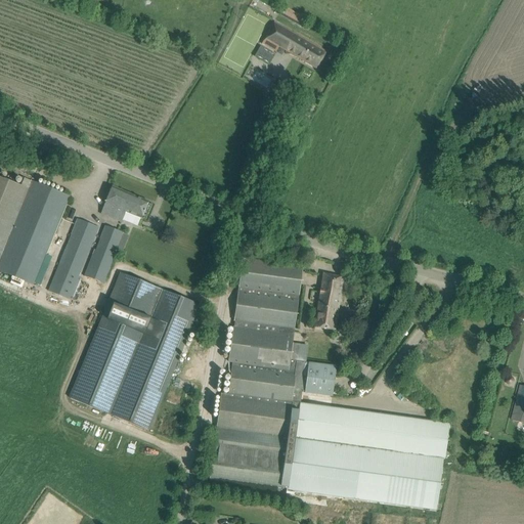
[(294,12),(284,6),(278,14),(290,20),(294,12)]
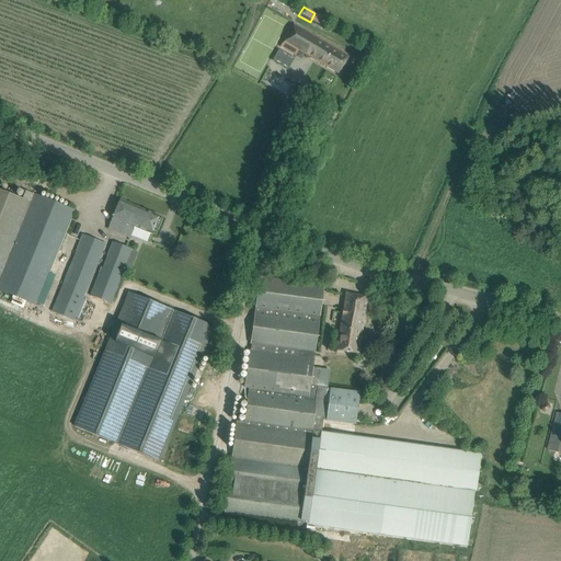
[(296,56),(298,50),(339,73),(350,56),(294,24),(281,47),(296,56)]
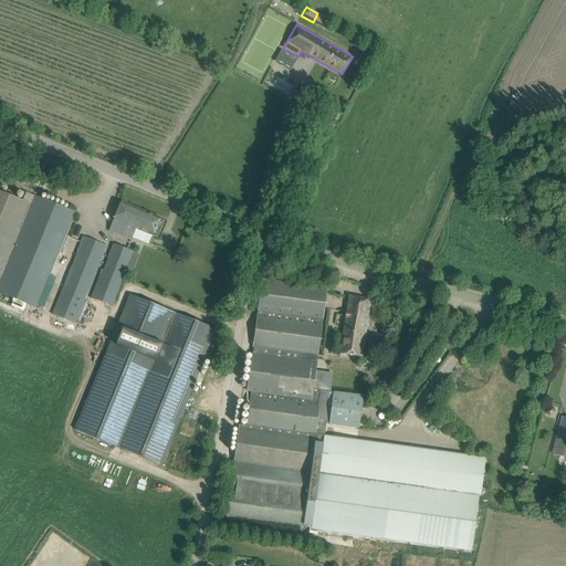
[(280,62),(287,65),(292,54),(283,51),(280,62)]
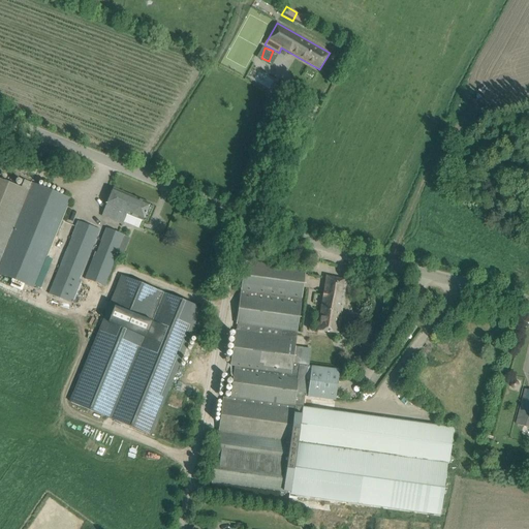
[(0,179),(0,274),(34,287),(70,198),(23,180),(20,187),(0,179)]
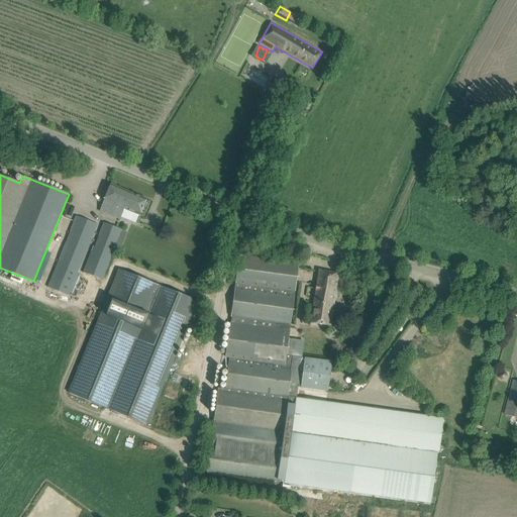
[(110,184),(99,211),(119,219),(123,210),(139,216),(146,199),(110,184)]
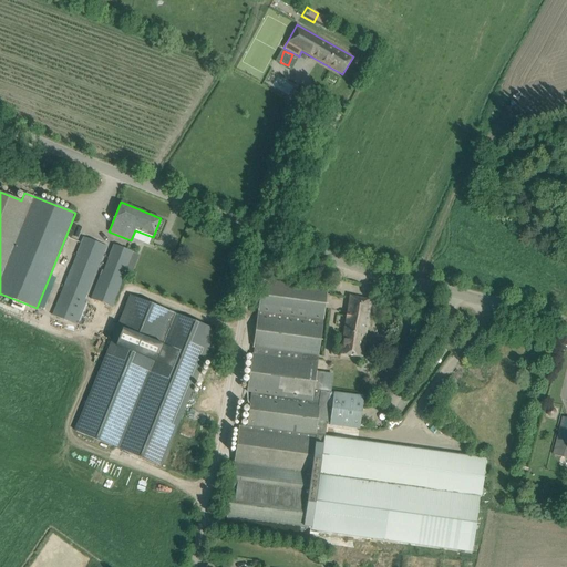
[(84,237),(52,315),(75,323),(106,246),(84,237)]
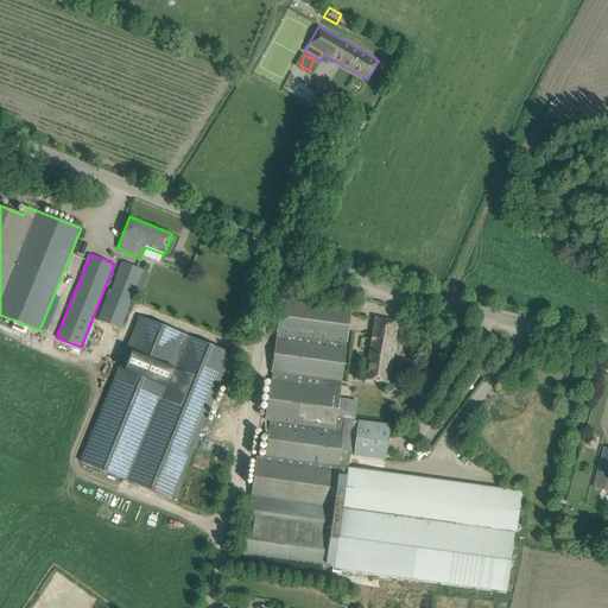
[(143,271),(122,263),(111,290),(109,290),(97,321),(120,330),(133,299),(131,298),(143,271)]
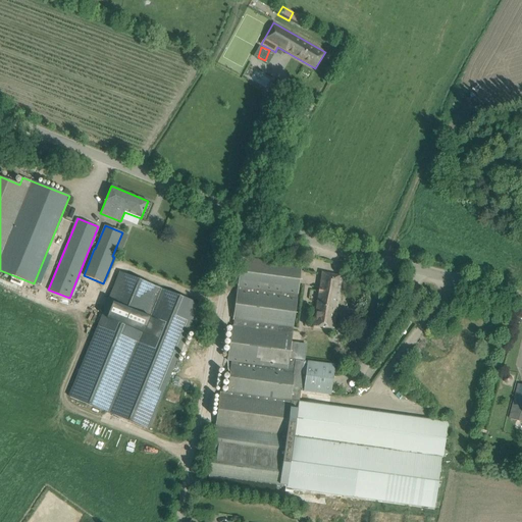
[(293,327),(300,276),(301,266),(242,258),(233,319),(293,327)]
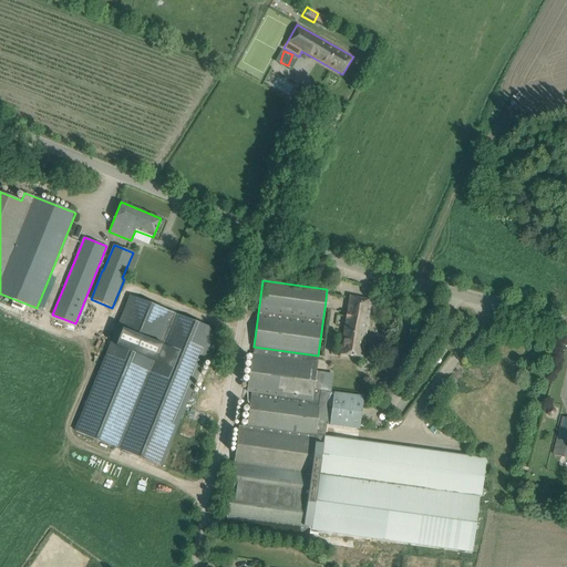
[(105,359),(75,431),(161,466),(192,390),(216,330),(205,326),(150,303),(133,296),(131,296),(106,357),(105,359)]
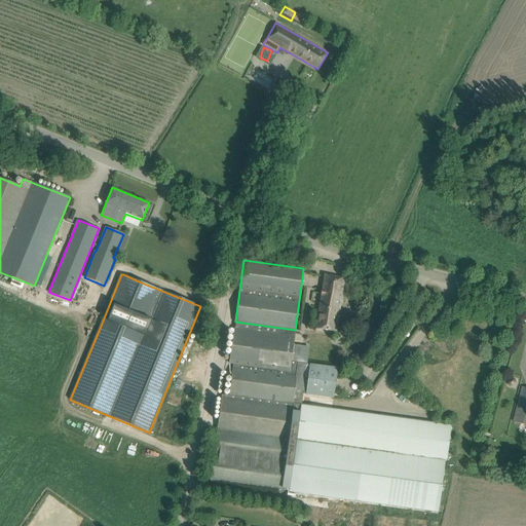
[(324,274),(322,285),(312,327),(334,331),(345,278),(324,274)]
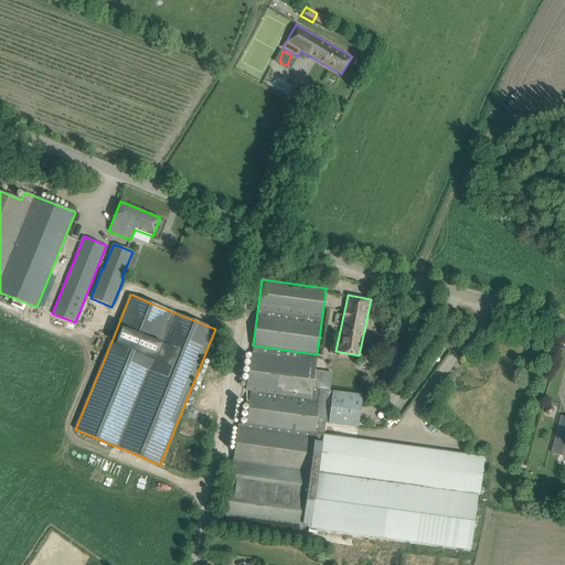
[(238,425),(226,516),(237,518),(297,525),(296,528),(300,529),(300,526),(309,528),(309,529),(471,551),(483,458),(322,436),(324,424),(356,428),(361,394),(312,387),(316,362),(299,360),(252,353),(247,391),(252,392),(246,426),(238,425)]
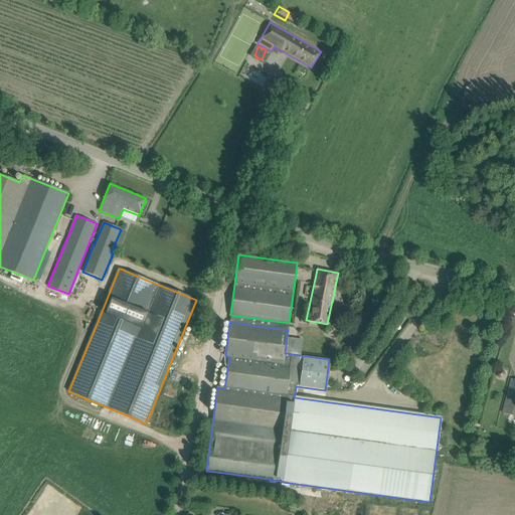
[(514,379),(512,379),(503,413),(514,415),(514,379)]
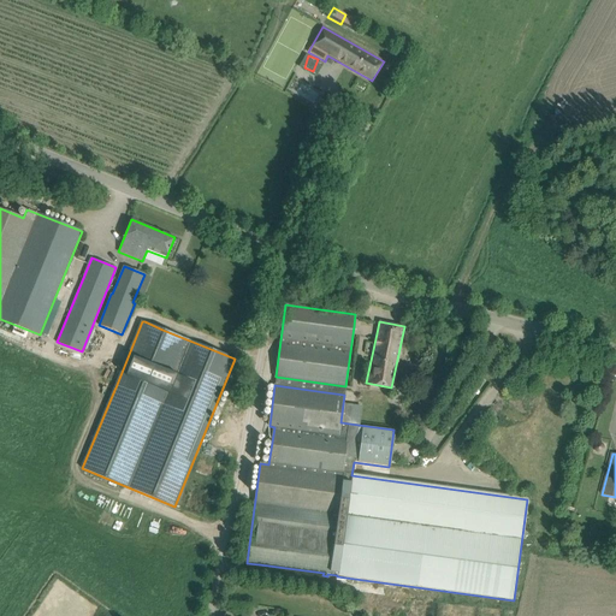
[(268,615),(270,608),(258,605),(255,615),(268,615)]
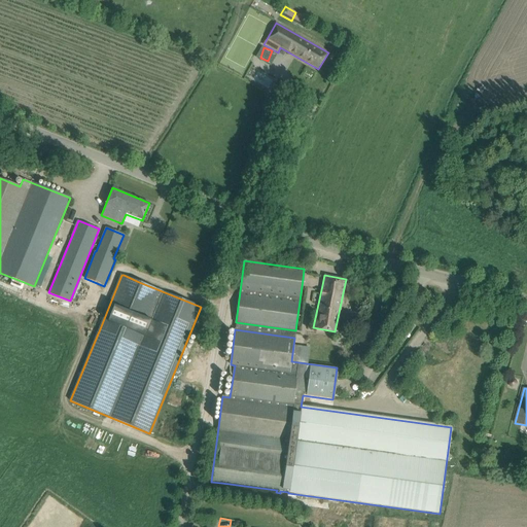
All buildings are outlined.
